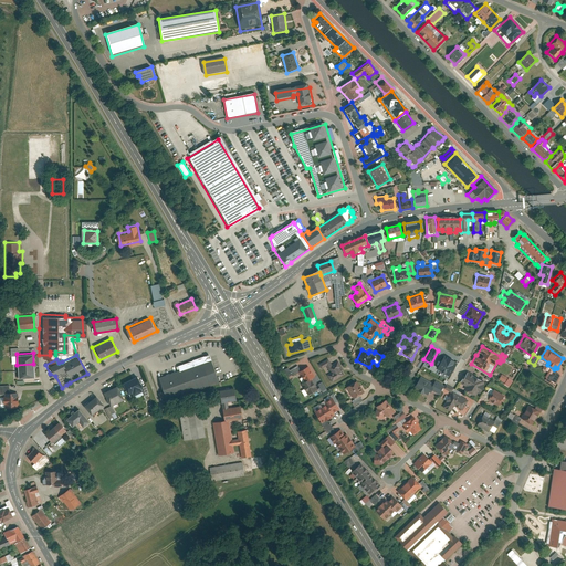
[(194,362),(178,366),(180,371),(166,376),(159,378),(164,391),(159,394),(156,384),(156,385),(158,394),(161,402),(219,383),(213,366),(213,365),(209,355),(192,360),(194,362)]
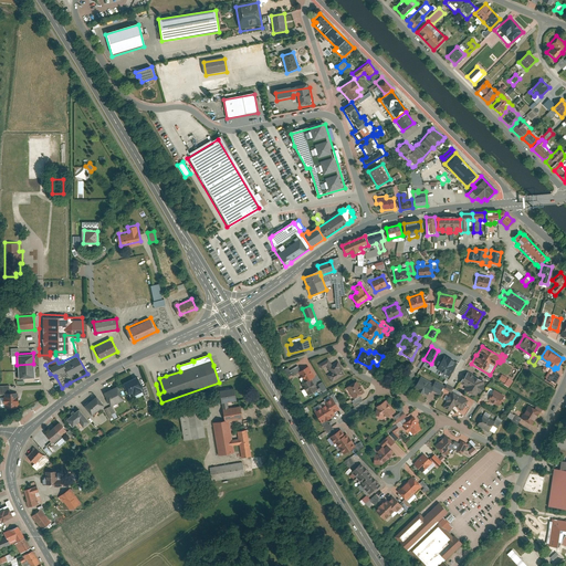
[(431,364),(429,369),(436,371),(437,369),(450,376),(457,362),(442,355),(437,367),(431,364)]
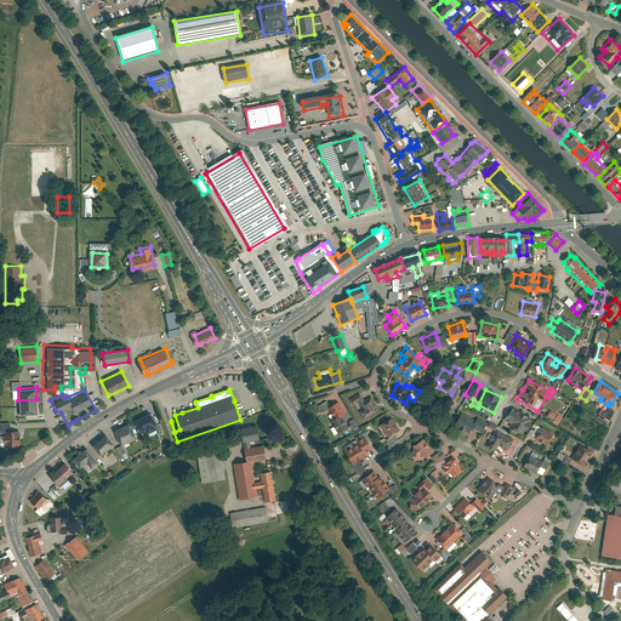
[(358,393),(347,400),(351,405),(358,402),(362,408),(357,410),(363,420),(376,411),(374,406),(375,405),(369,396),(363,399),(358,393)]
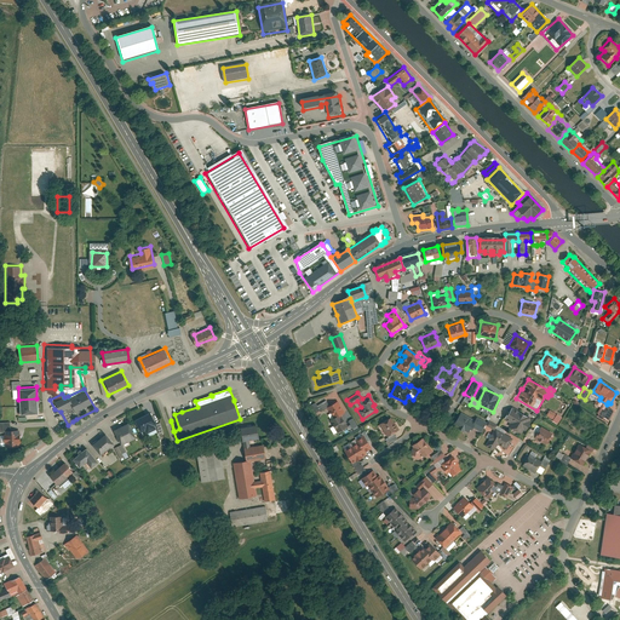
[(18,400),(19,413),(38,412),(36,399),(18,400)]
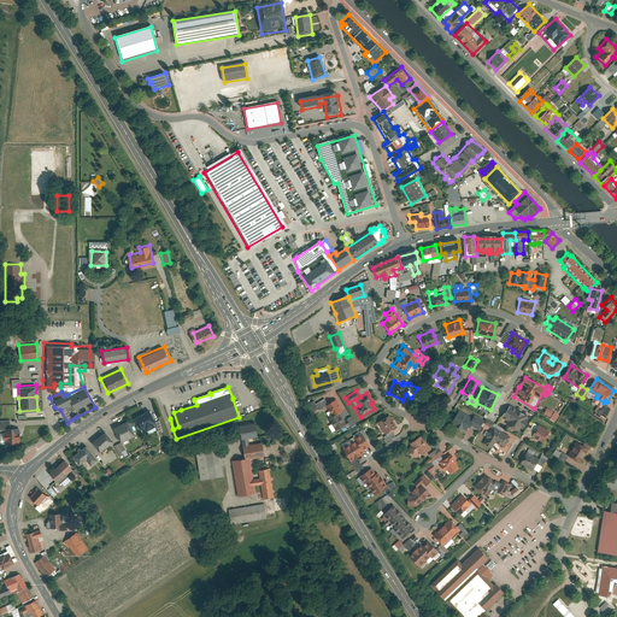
[(317,410),(324,405),(325,404),(322,398),(313,404),(317,410)]
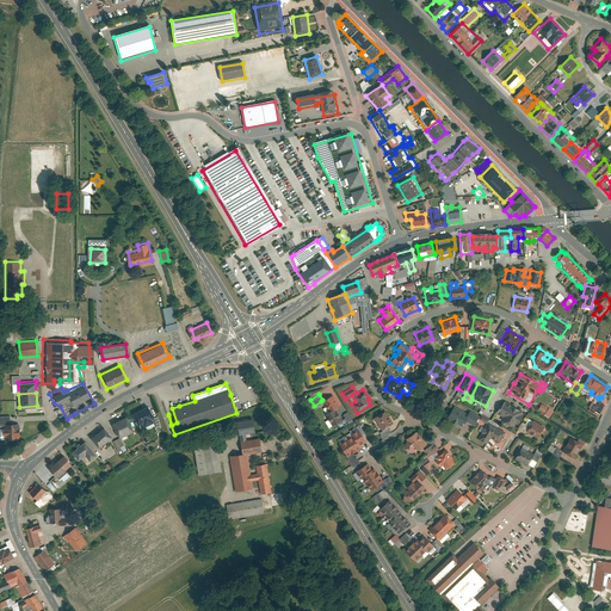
[(328,412),(338,406),(331,395),(322,400),(321,401),(328,412)]
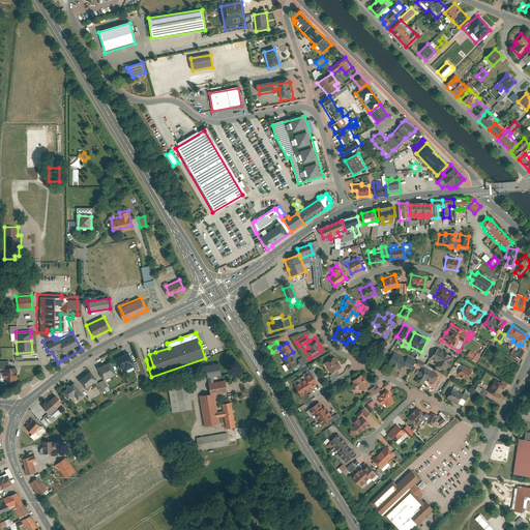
[(454,357),(439,348),(433,357),(439,361),(437,364),(446,370),(448,366),(450,367),(453,362),(451,361),(454,357)]
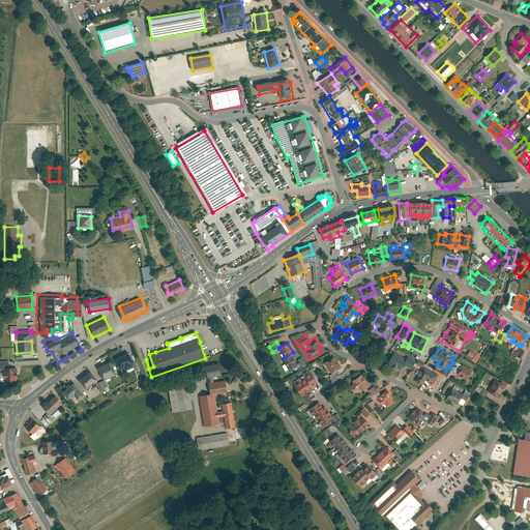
[(466,355),(476,362),(480,357),(470,350),(466,355)]
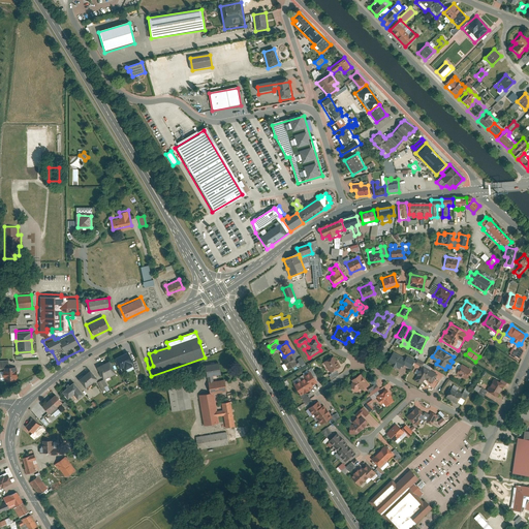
[(131,361),(127,350),(116,354),(121,366),(131,361)]
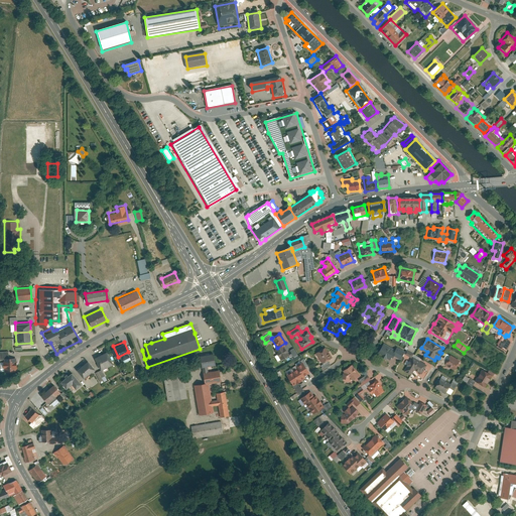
[(282,345),(275,350),(281,360),(289,355),(282,345)]
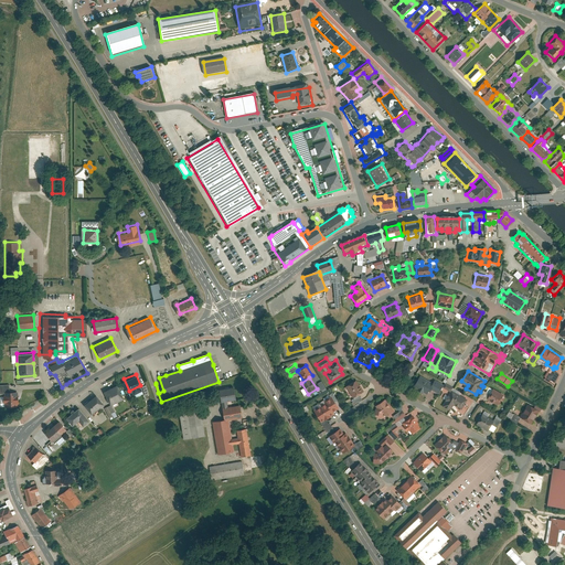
[(433,384),(419,377),(414,387),(418,390),(417,392),(424,396),(425,393),(427,395),(430,388),(438,393),(443,385),(435,381),(433,384)]
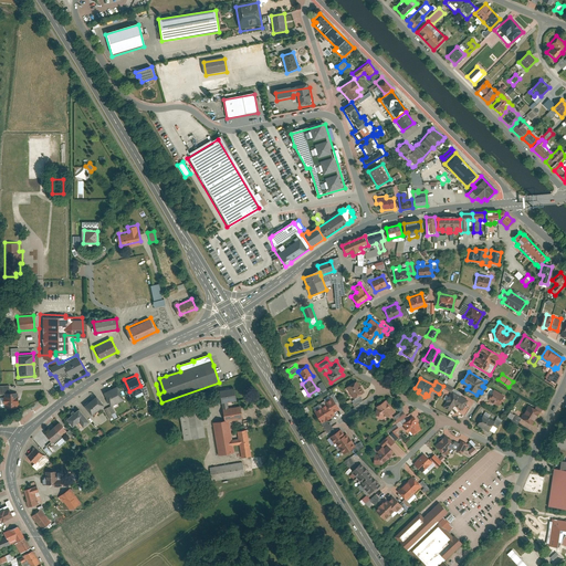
[(354,398),(363,392),(357,381),(347,387),(354,398)]
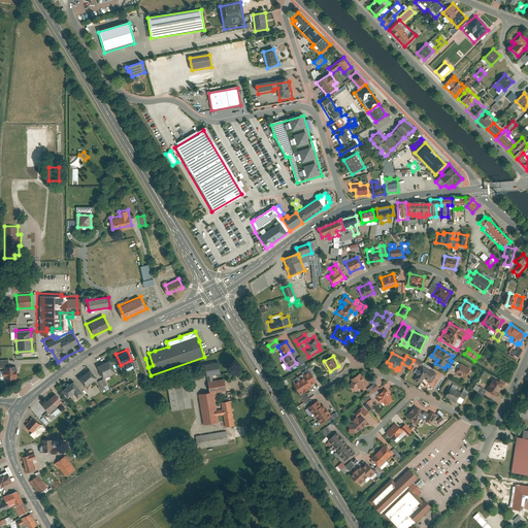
[(99,365),(105,378),(117,372),(110,359),(99,365)]
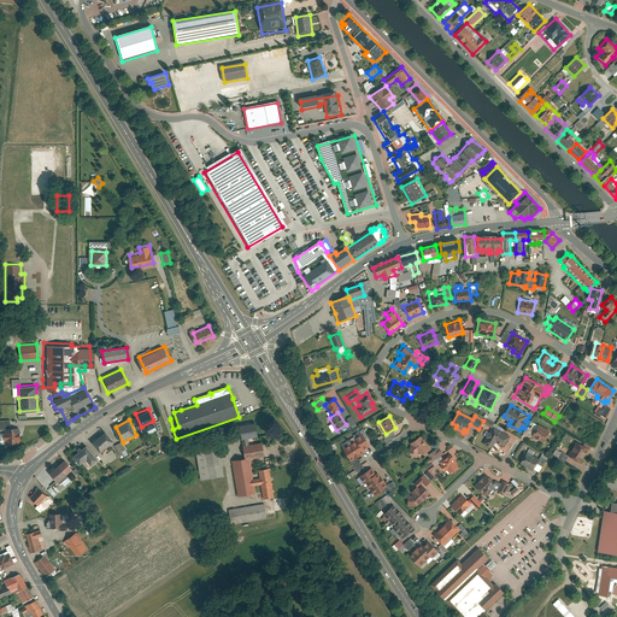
[(241,425),(244,457),(266,456),(265,444),(248,445),(248,438),(257,436),(256,424),(241,425)]
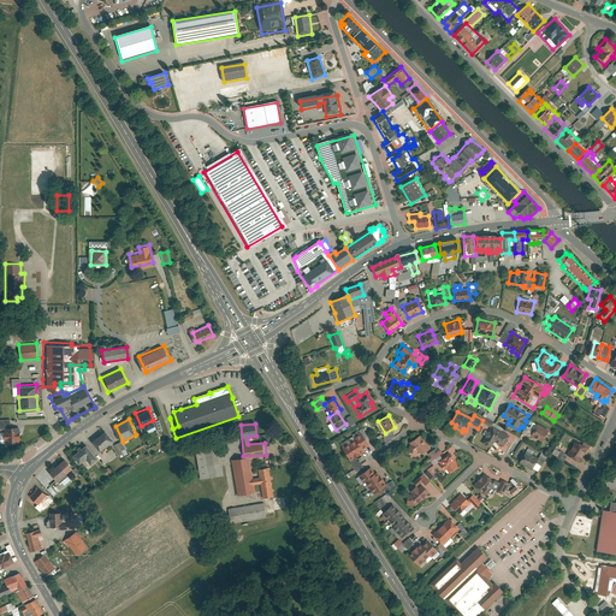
[(550,430),(539,424),(533,434),(543,440),(550,430)]
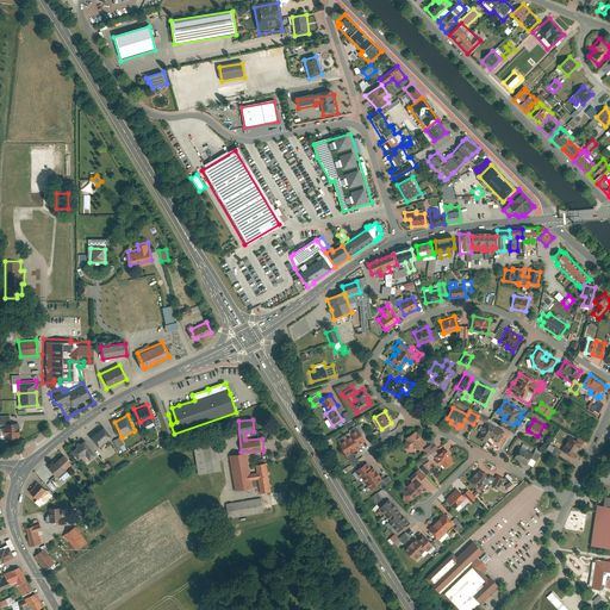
[(504,431),(489,422),(479,439),(489,443),(493,436),(499,440),(504,431)]
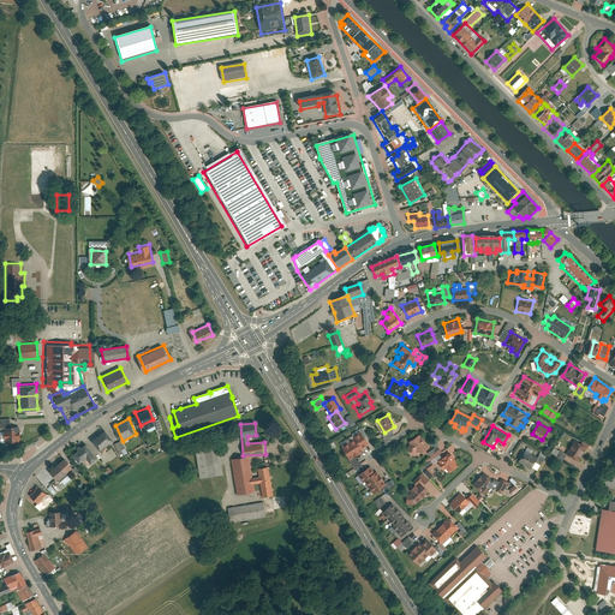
[(18,443),(17,427),(5,427),(5,443),(18,443)]
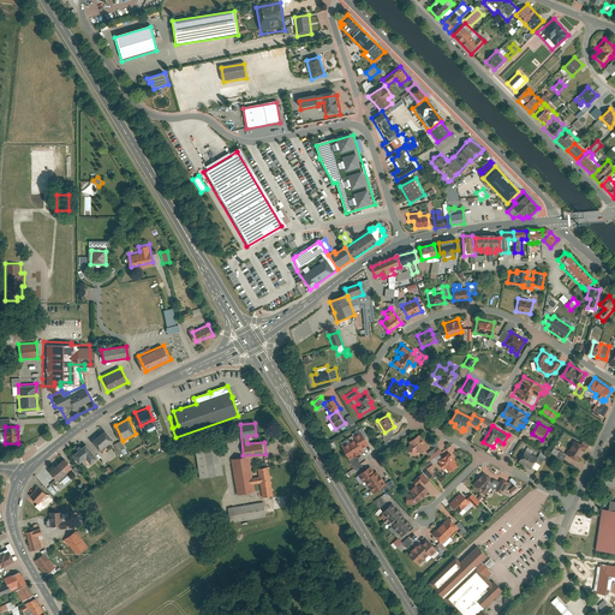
[(107,430),(94,441),(101,451),(112,442),(112,443),(115,441),(107,430)]
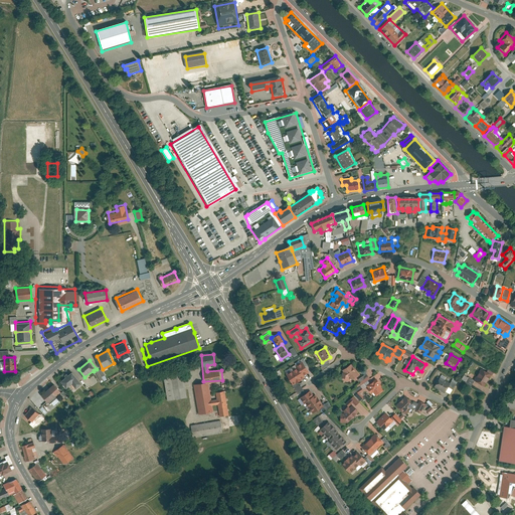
[(307,372),(301,360),(295,364),(297,367),(286,374),(292,384),(303,378),(302,375),(307,372)]
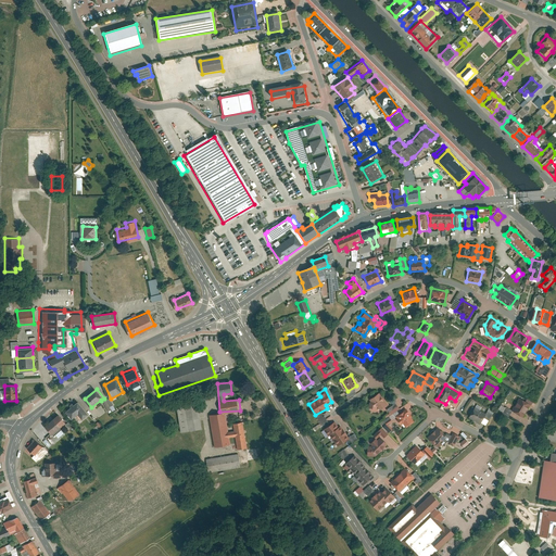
[(380,392),(367,399),(374,412),(387,405),(380,392)]
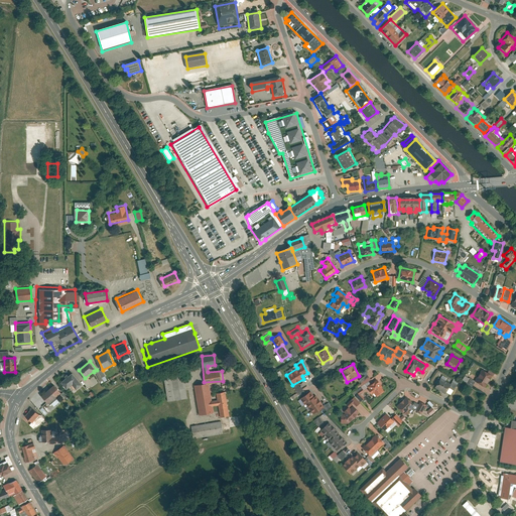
[(493,375),(482,368),(475,379),(485,386),(493,375)]
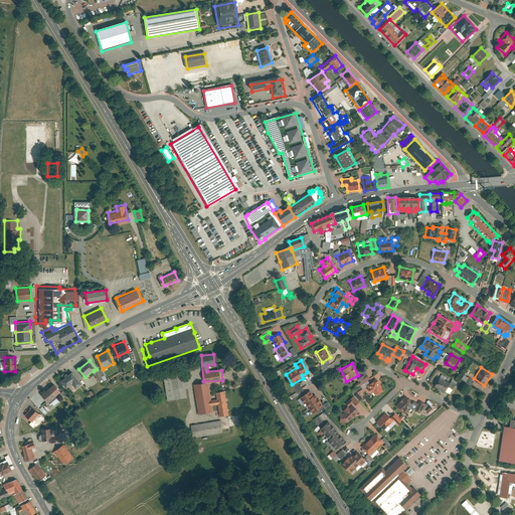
[(67,376),(62,381),(67,387),(73,383),(77,388),(82,383),(73,371),(69,375),(68,373),(65,375),(67,376)]
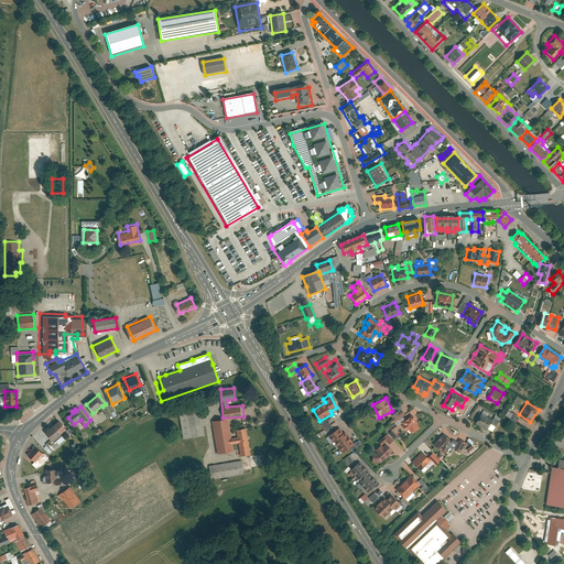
[(199,407),(179,410),(183,440),(204,436),(199,407)]
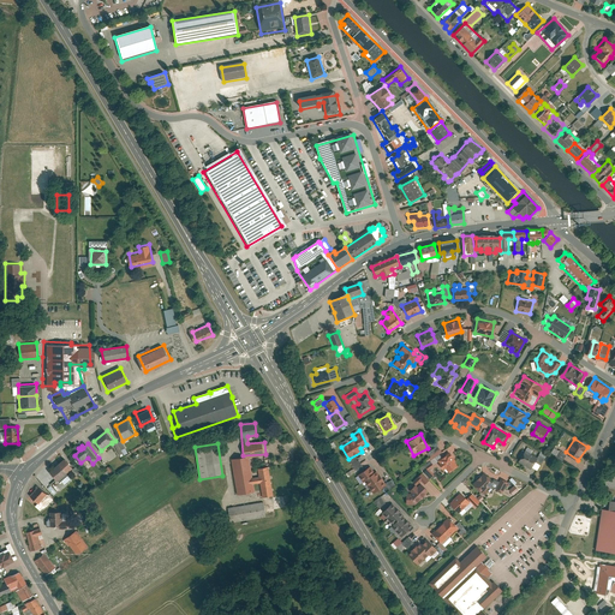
[(459,466),(449,452),(441,458),(439,454),(441,452),(437,446),(427,453),(431,459),(423,465),(427,469),(436,461),(443,471),(446,469),(448,473),(459,466)]
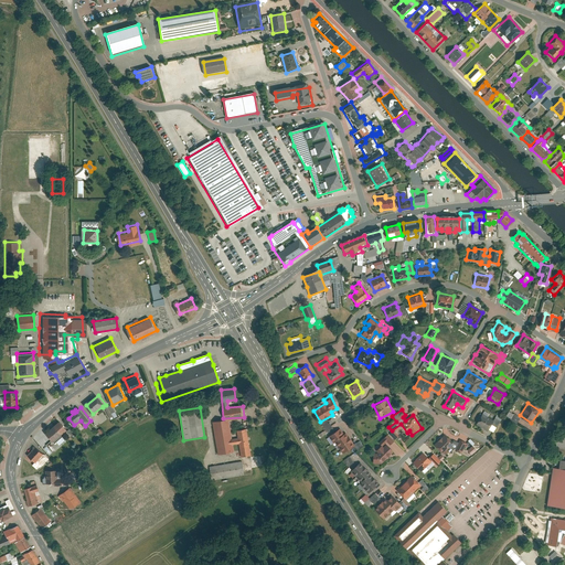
[(520,415),(514,412),(510,418),(516,422),(520,415)]
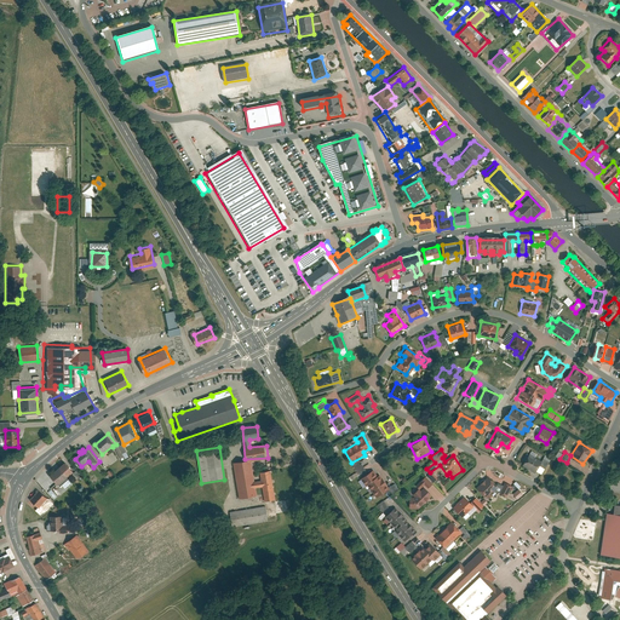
[(541,460),(530,454),(524,465),(535,471),(541,460)]
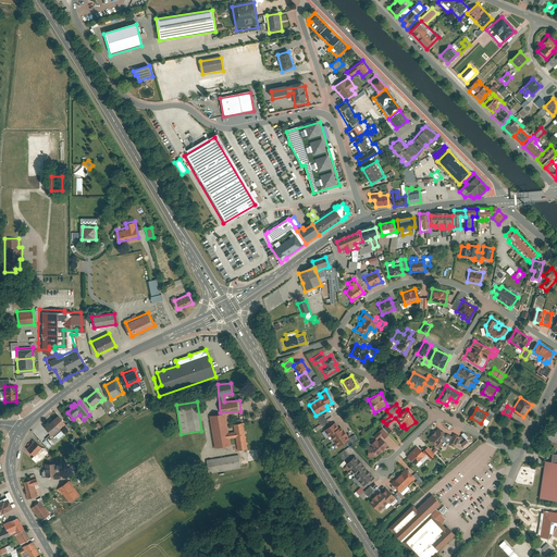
[(52,434),(53,435),(54,436),(63,430),(61,429),(66,423),(59,415),(46,426),(52,434)]
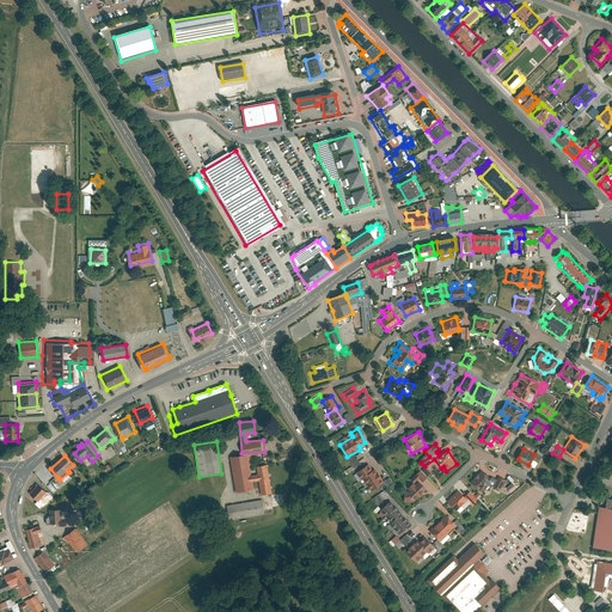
[(246,456),(231,458),(234,493),(251,490),(250,482),(258,482),(261,495),(270,494),(267,466),(258,466),(258,475),(249,476),(246,456)]
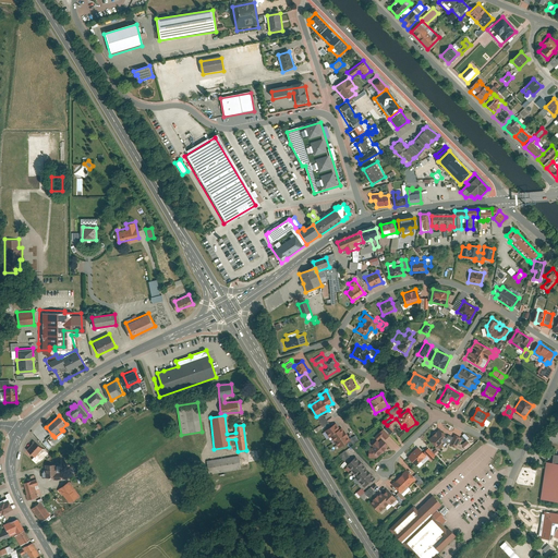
[(339,429),(335,424),(324,431),(328,438),(331,436),(339,449),(350,441),(341,428),(339,429)]
